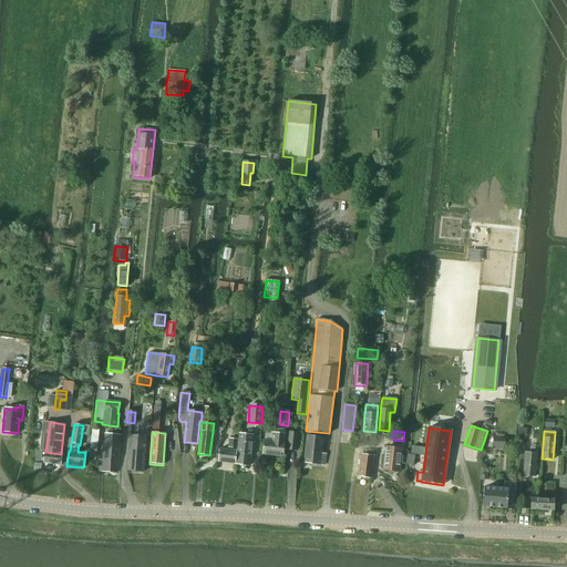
[(249,466),(253,436),(241,434),(241,432),(239,432),(236,464),(239,465),(240,467),(245,467),(246,466),(249,466)]
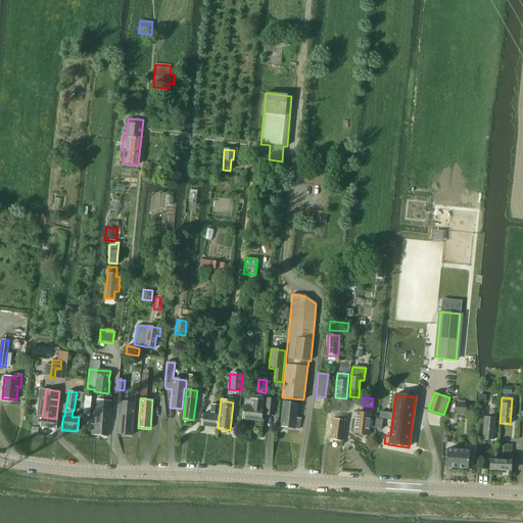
[(274,399),(267,399),(265,415),(273,416),(274,399)]
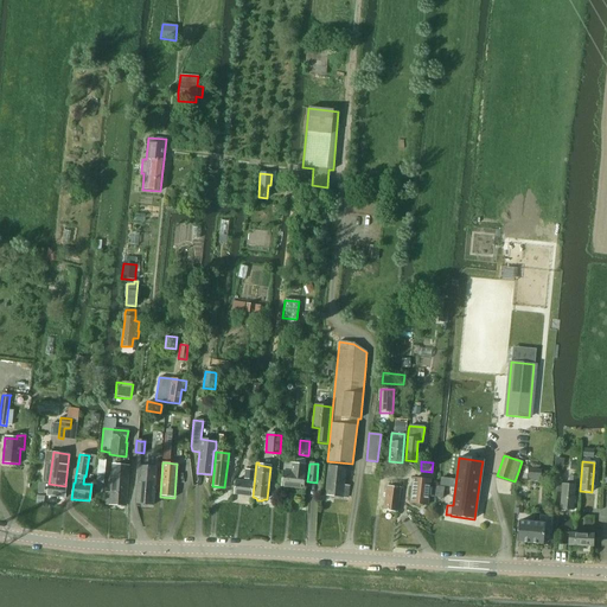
[(302,490),(305,466),(292,465),(292,473),(283,472),(281,487),(302,490)]
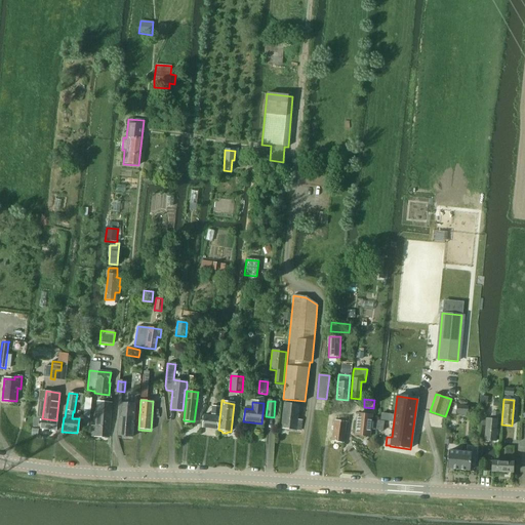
[(91,426),(90,436),(94,437),(108,438),(110,404),(97,403),(95,427),(91,426)]
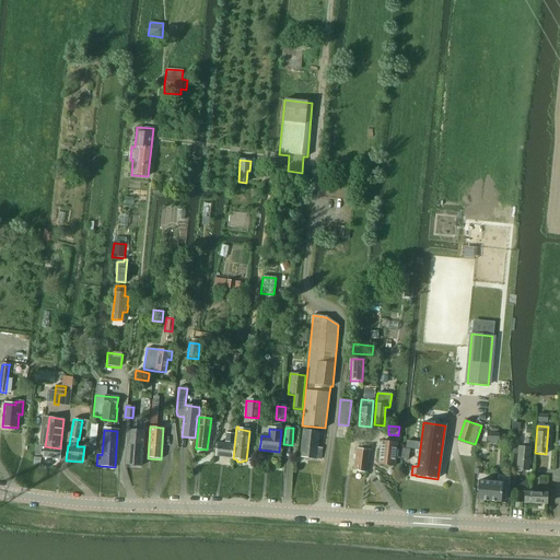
[(128,430),(125,465),(141,466),(142,446),(146,446),(147,433),(143,433),(143,431),(128,430)]
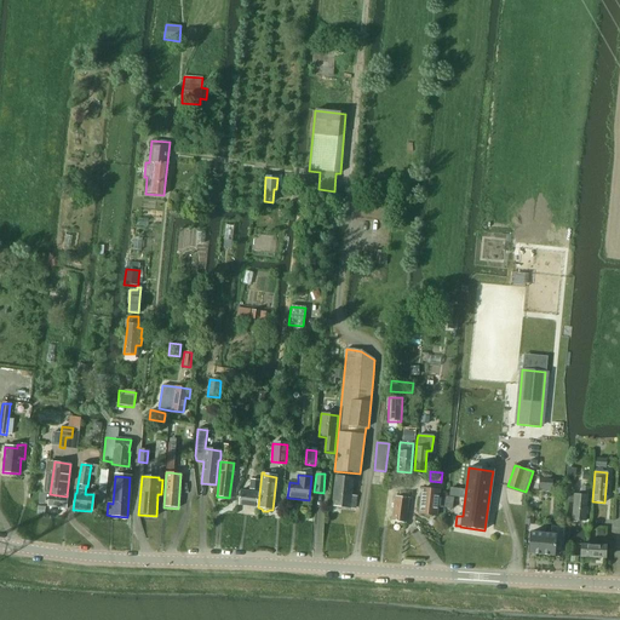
[(356,510),(357,498),(352,498),(355,480),(337,477),(333,506),(351,509),(356,510)]
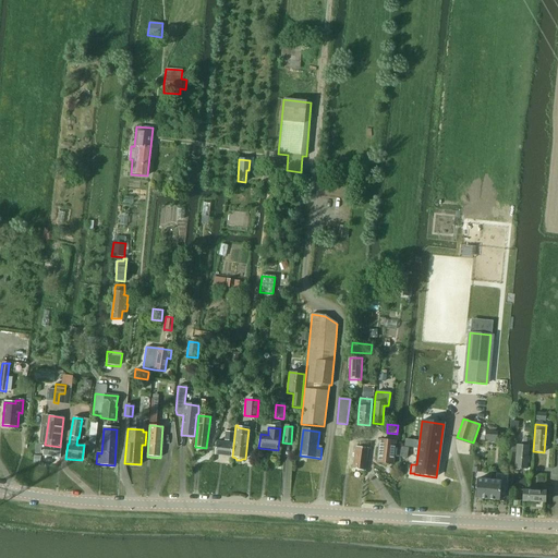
[(484,441),(496,443),(496,433),(495,433),(495,432),(493,432),(493,431),(489,431),(489,429),(486,429),(485,429),(484,441)]
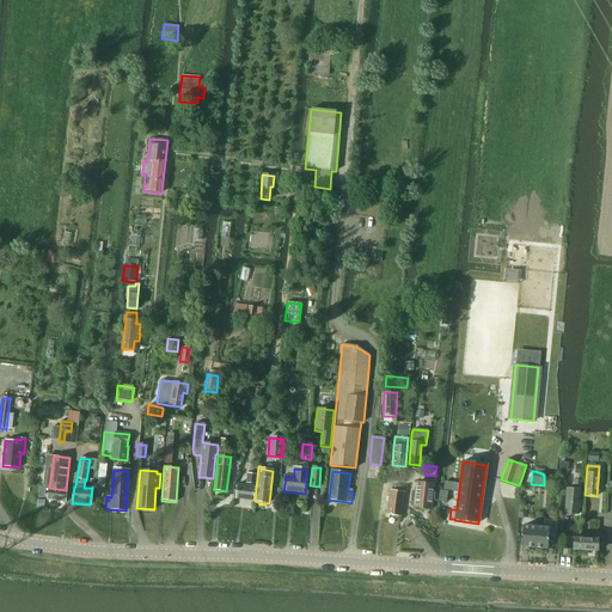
[(255,484),(256,475),(248,473),(246,484),(255,484)]
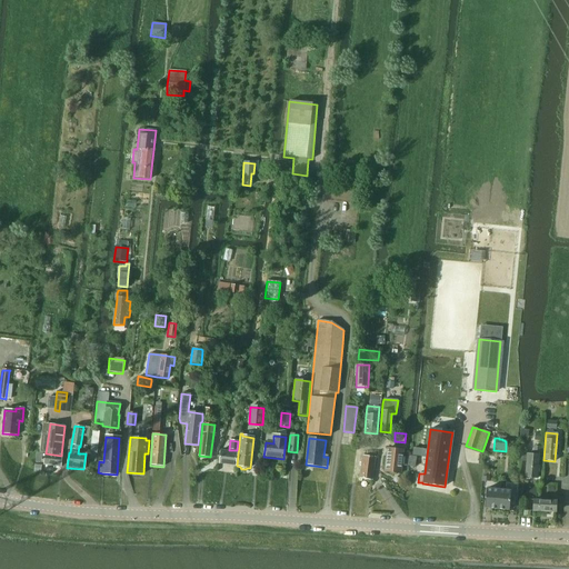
[(91,445),(89,463),(96,465),(98,446),(91,445)]
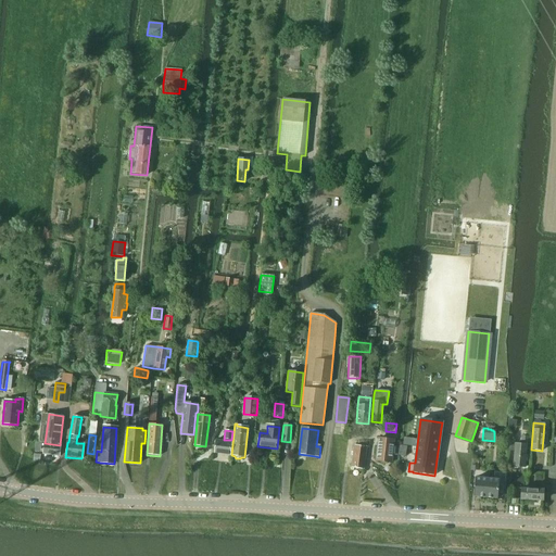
[(508,443),(507,451),(514,451),(513,467),(525,468),(527,445),(528,437),(521,437),(520,444),(515,444),(513,443),(508,443)]
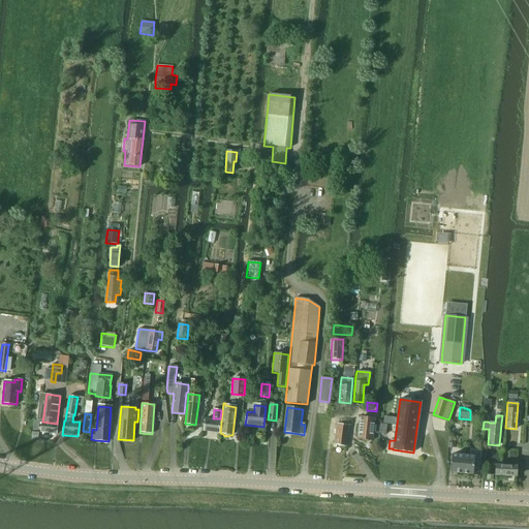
[(361,417),(358,439),(371,440),(372,433),(377,434),(378,425),(373,425),(373,419),(361,417)]
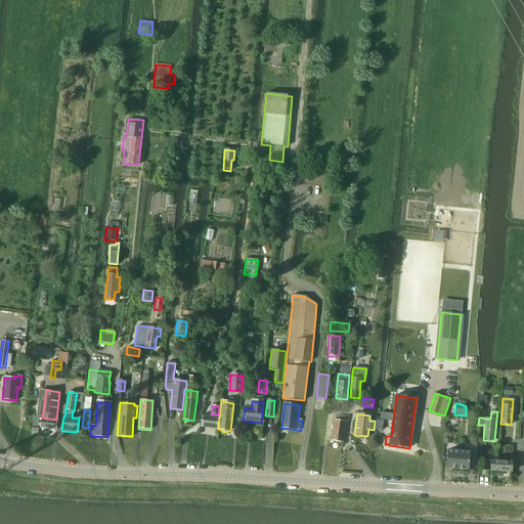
[(216,429),(218,417),(203,416),(202,427),(216,429)]
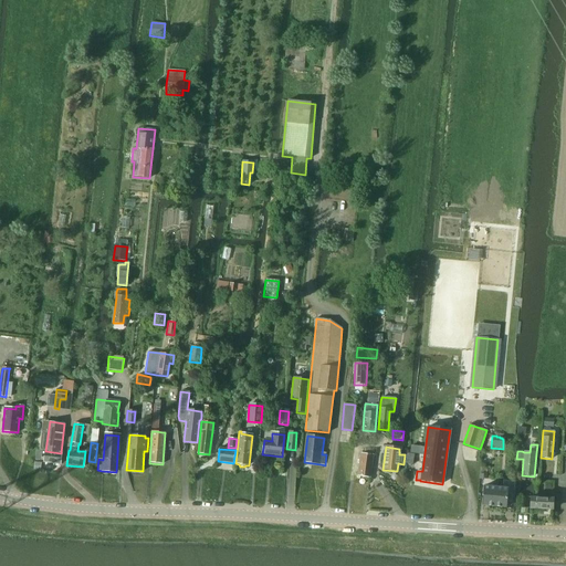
[(45,451),(43,462),(60,464),(61,453),(45,451)]
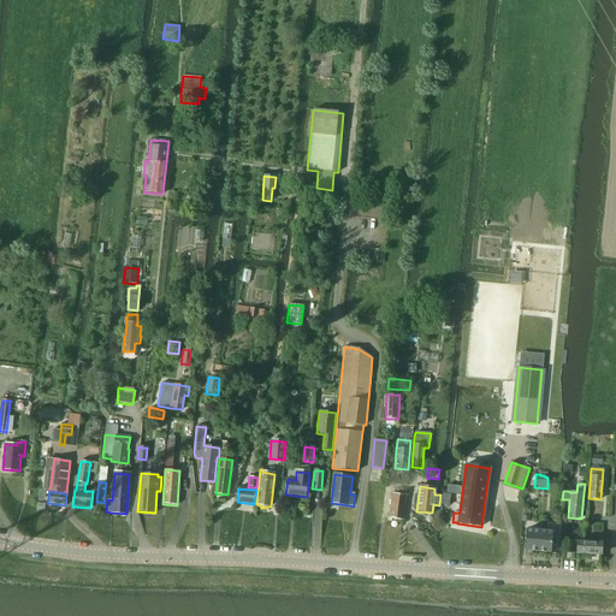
[(402,520),(406,496),(392,493),(389,519),(402,520)]
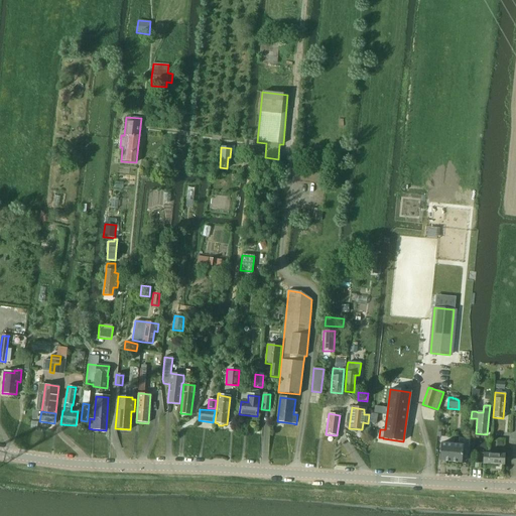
[(369,423),(376,424),(377,413),(370,413),(369,423)]
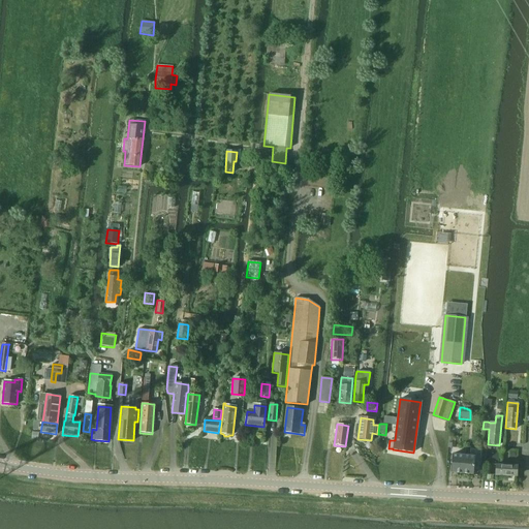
[(453,455),(450,472),(472,474),(472,473),(479,473),(480,464),(481,458),(480,458),(480,450),(470,449),(469,456),(453,455)]
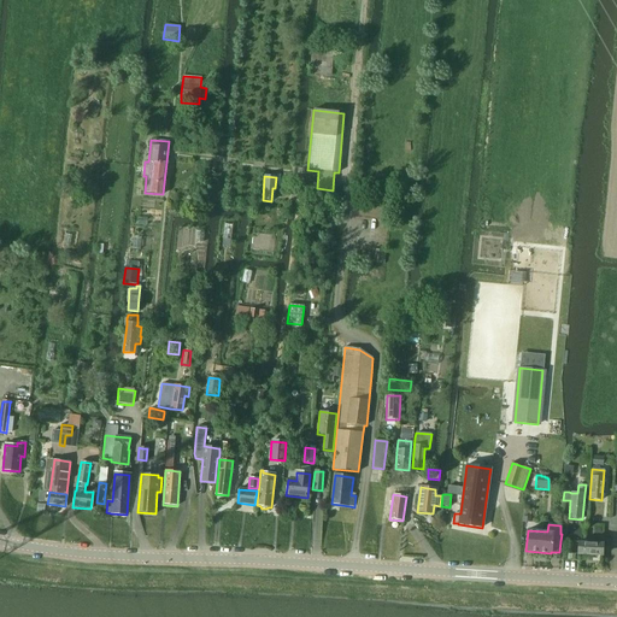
[(579,542),(577,554),(601,556),(603,544),(579,542)]
